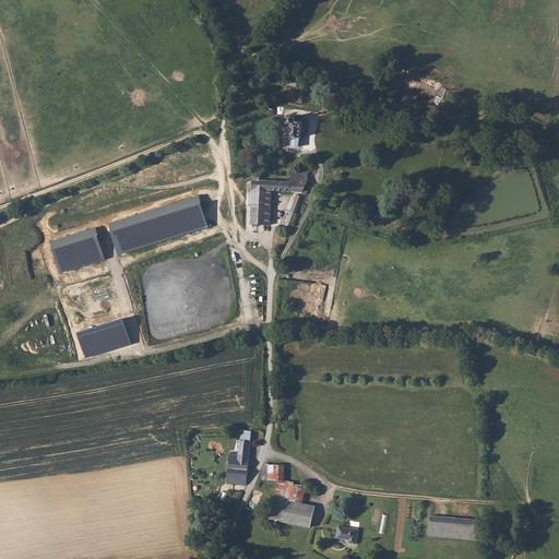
[(293,134),(293,138),(301,138),(301,132),(307,132),(308,126),(309,125),(308,122),(306,123),(302,123),(302,121),(295,120),(293,117),(288,117),(287,119),(287,122),(289,125),(289,133),(293,134)]
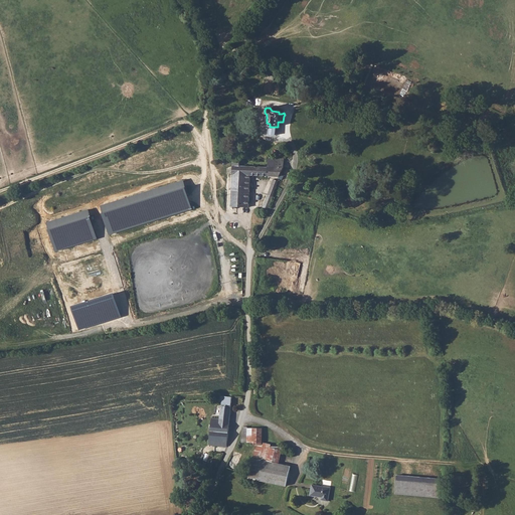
[(488,117),(470,129),(473,134),(492,122),(488,117)]
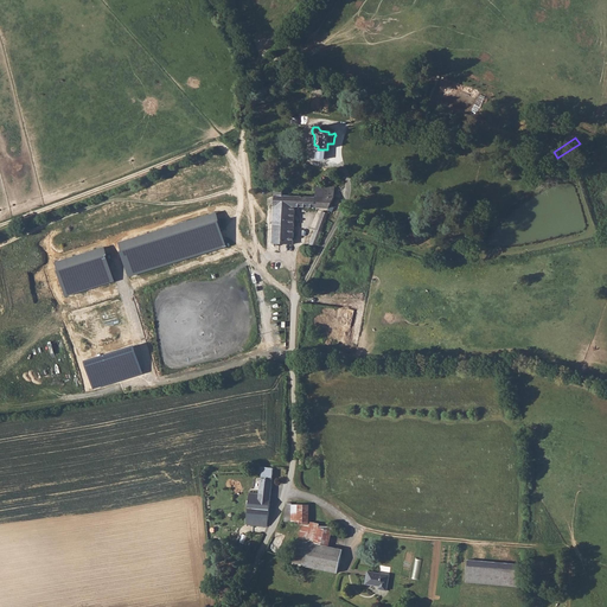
[(317,187),(317,197),(336,198),(337,189),(317,187)]
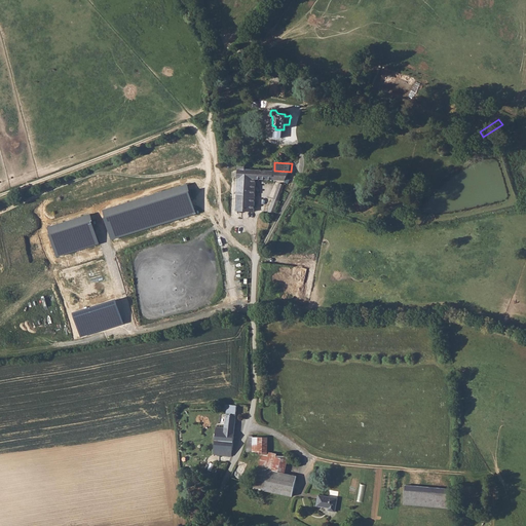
[(236,170),(235,212),(255,213),(256,180),(273,180),(274,171),(246,170),(236,170)]
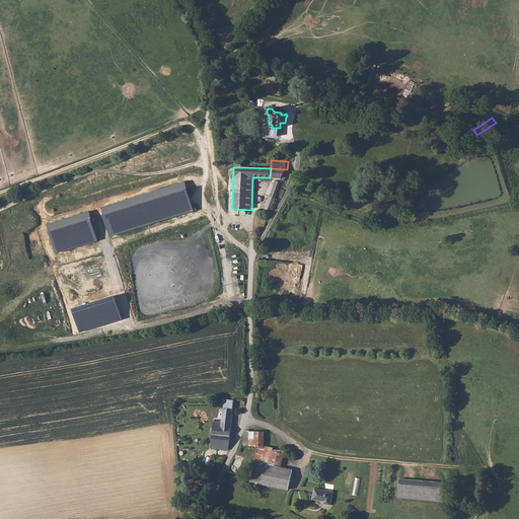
[(271,168),(270,177),(282,178),(287,169),(271,168)]
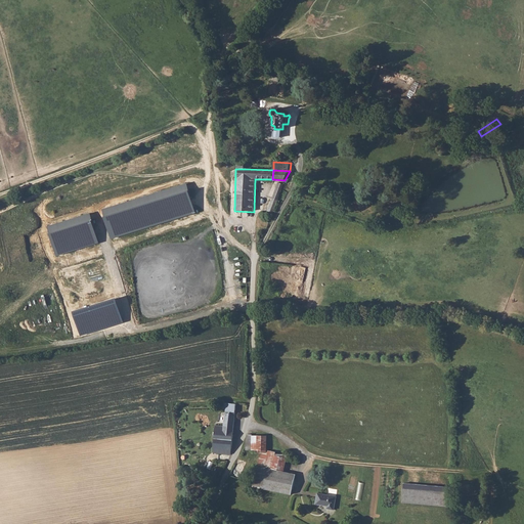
[(284,184),(282,183),(277,180),(268,198),(275,201),(284,184)]
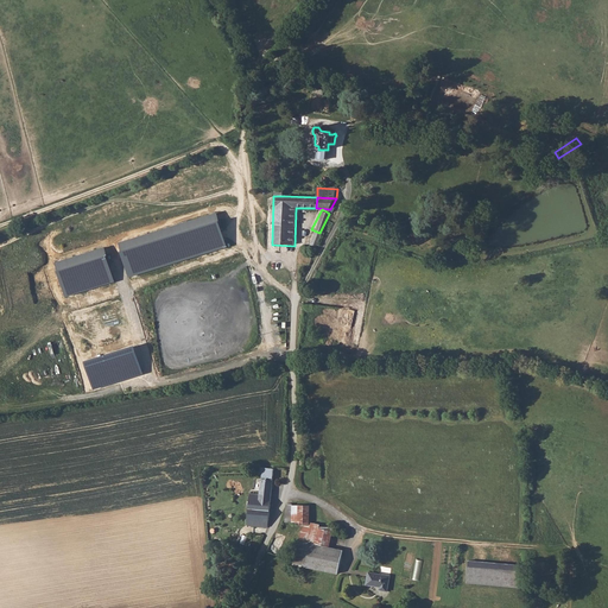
[(228,248),(217,211),(120,244),(128,278),(225,249),(228,248)]
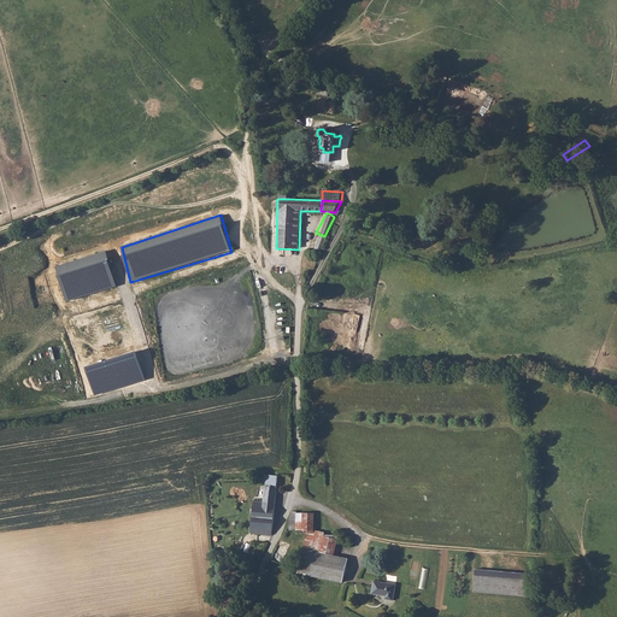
[(117,287),(106,250),(56,266),(65,301),(117,287)]
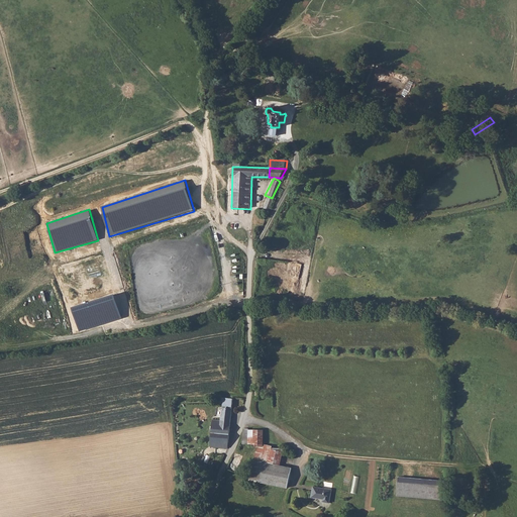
[(260,219),(263,220),(266,220),(268,212),(267,212),(262,210),(262,212),(255,210),(253,218),(260,220),(260,219)]
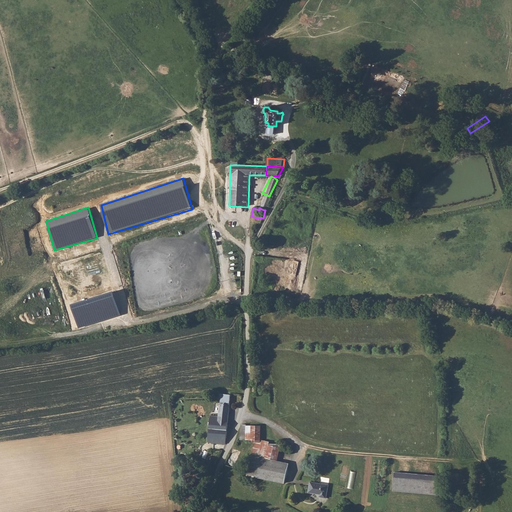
[(297,268),(289,267),(285,289),(293,291),(297,268)]
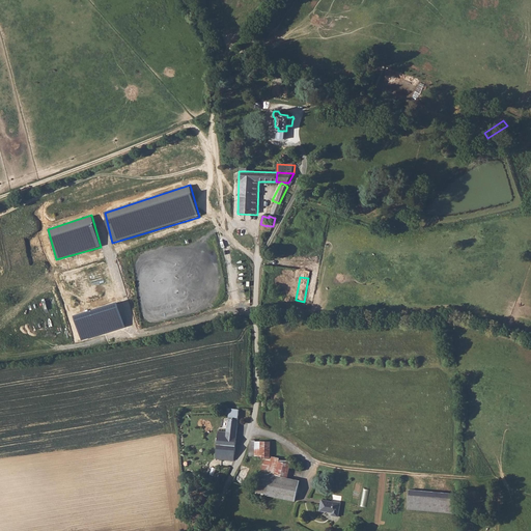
[(126,328),(117,303),(76,315),(83,340),(126,328)]
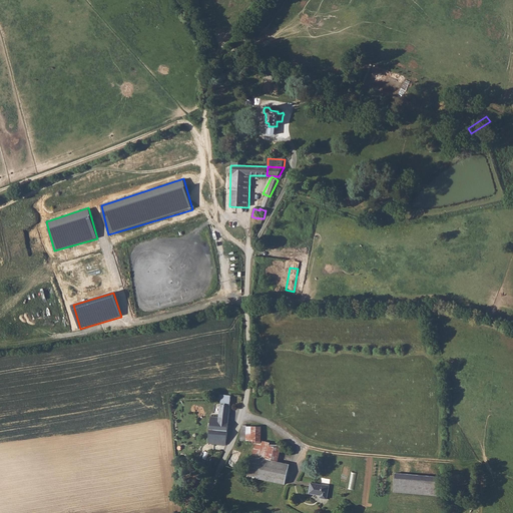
[(262,384),(254,383),(252,394),(259,395),(262,384)]
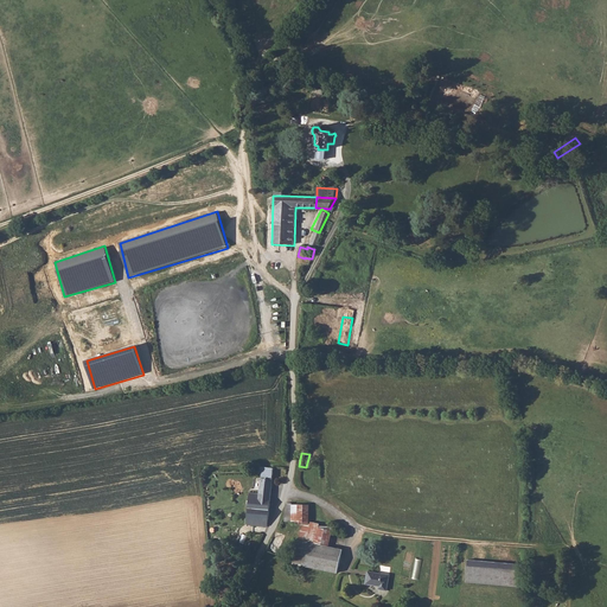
[(274,467),(260,466),(260,472),(261,472),(261,477),(266,477),(266,471),(273,471),(274,467)]
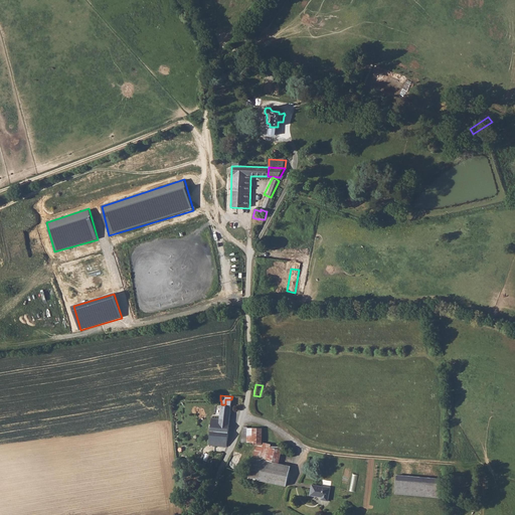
[(210,446),(226,447),(229,438),(231,399),(225,399),(225,404),(221,404),(220,418),(211,417),(210,446)]
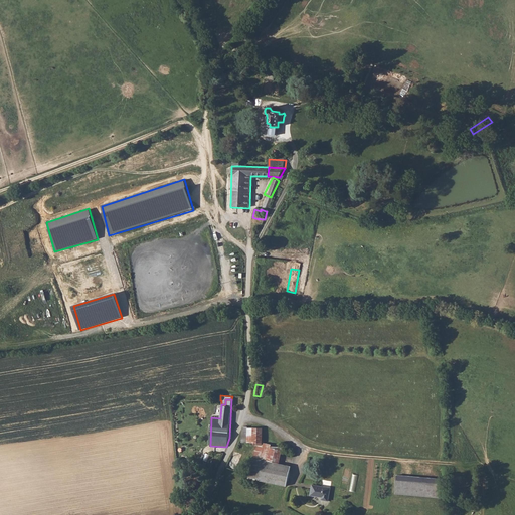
[(256,423),(248,422),(244,443),(253,444),(256,423)]
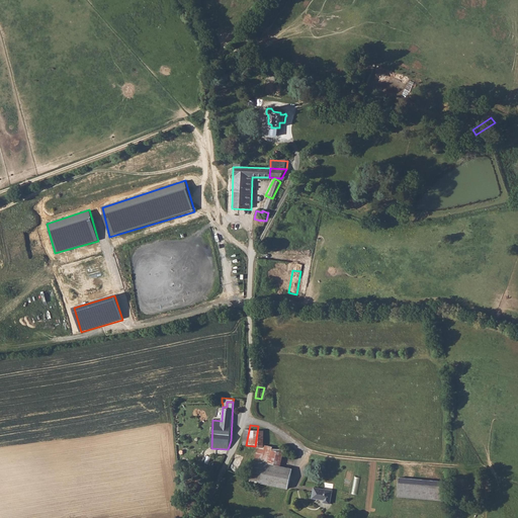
[(268,428),(258,426),(255,446),(252,462),(281,467),(284,451),(264,448),(268,428)]
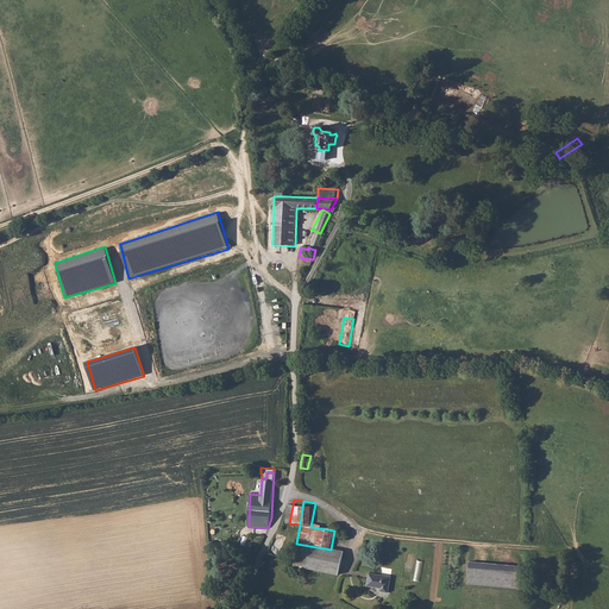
[(296,544),(293,567),(339,575),(343,552),(331,550),(296,544)]
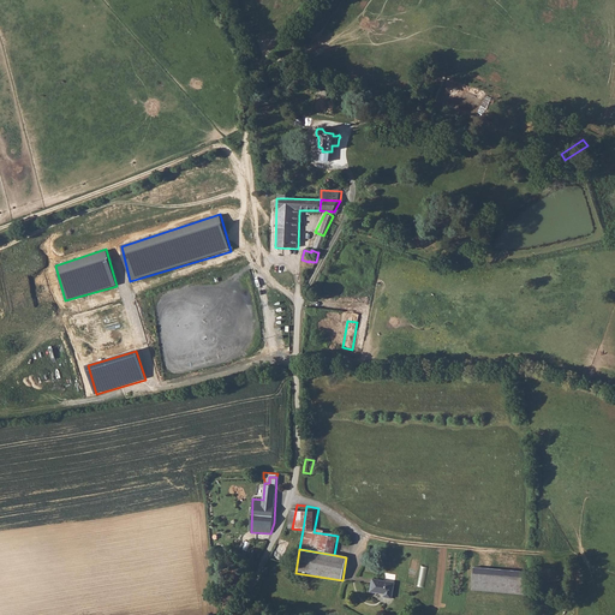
[(467,597),(524,604),(526,583),(471,575),(467,597)]
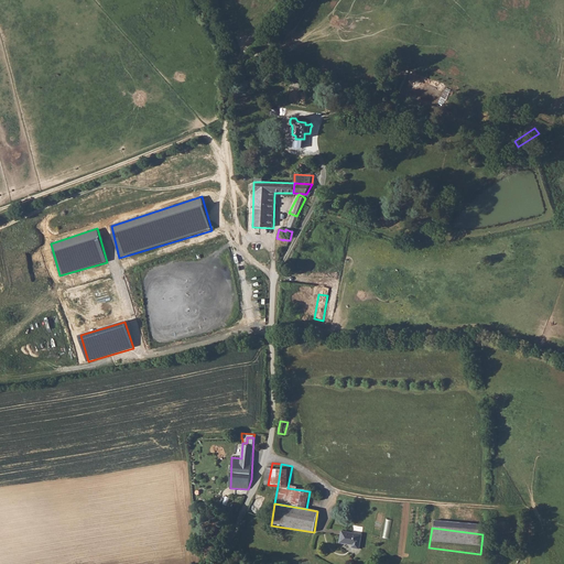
[(361,537),(342,533),(339,545),(353,548),(351,551),(359,552),(361,537)]
